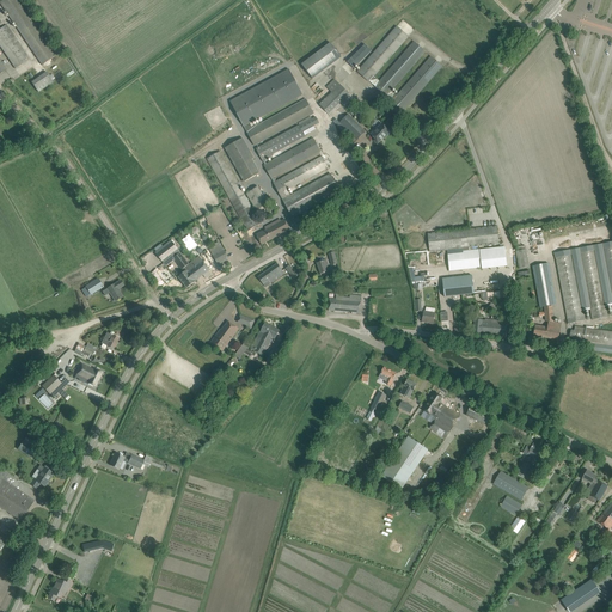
[(18,0),(0,0),(0,1),(0,2),(0,1),(0,4),(43,66),(57,55),(18,0)]
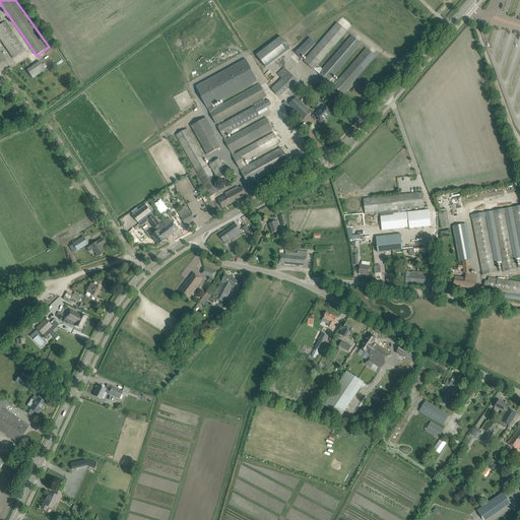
[(0,39),(13,59),(23,52),(22,51),(24,50),(5,22),(5,21),(0,24),(0,39)]
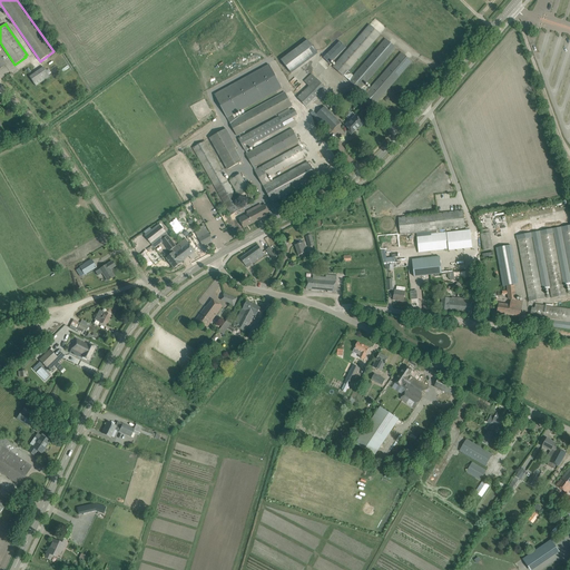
[(349,80),(360,90),(361,90),(365,94),(364,95),(371,100),(375,104),(412,61),(401,52),(370,89),(365,85),(396,48),(385,38),(353,75),(349,71),(381,35),(370,25),(333,67),(344,77),(345,76),(349,80)]
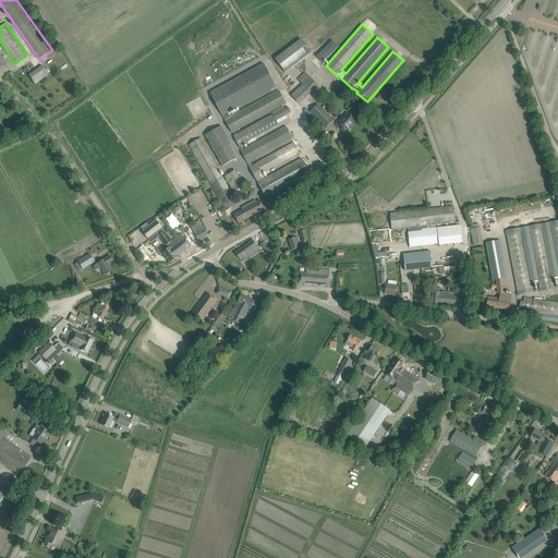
[(312,52),(301,39),(275,59),(284,72),(312,52)]
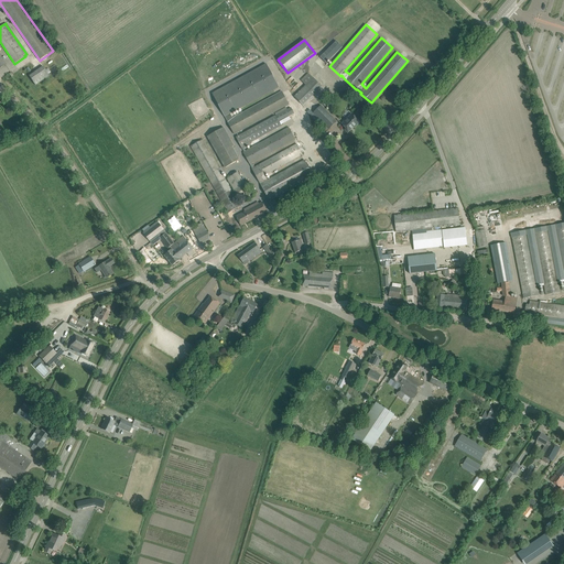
[(320,57),(326,64),(343,47),(336,41),(320,57)]
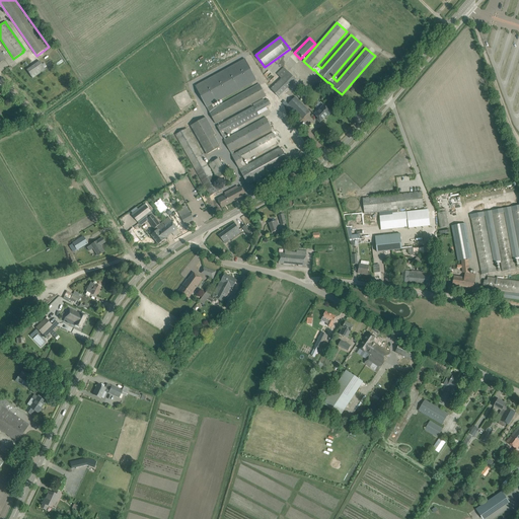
[(256,80),(245,59),(196,86),(207,107),(256,80)]
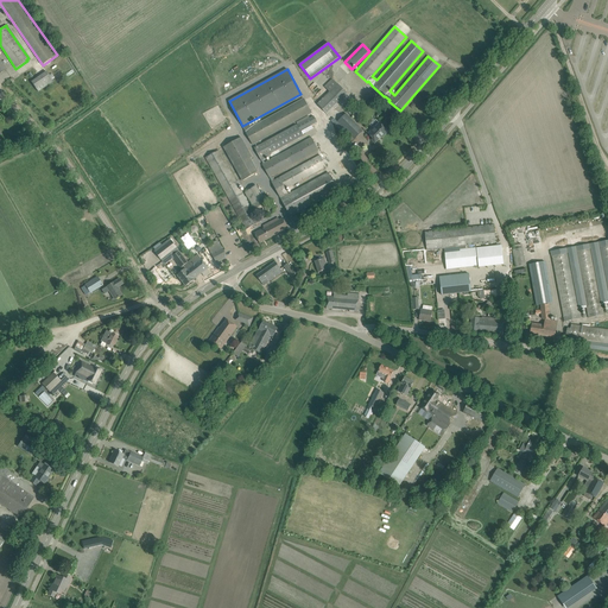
[(45,70),(30,81),(37,93),(52,82),(45,70)]
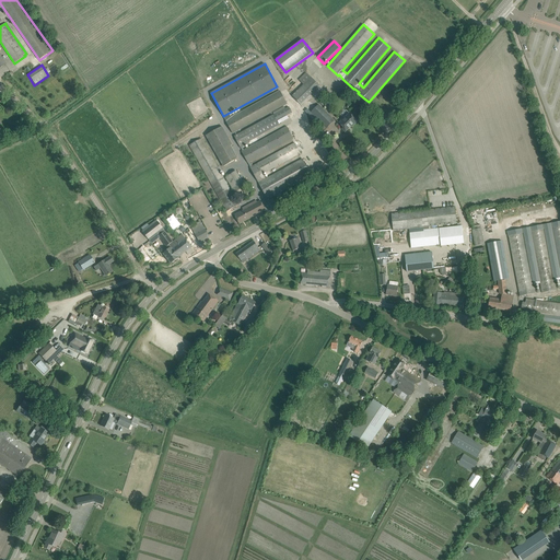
[(306,72),(299,80),(303,85),(292,95),(301,105),(319,86),(306,72)]
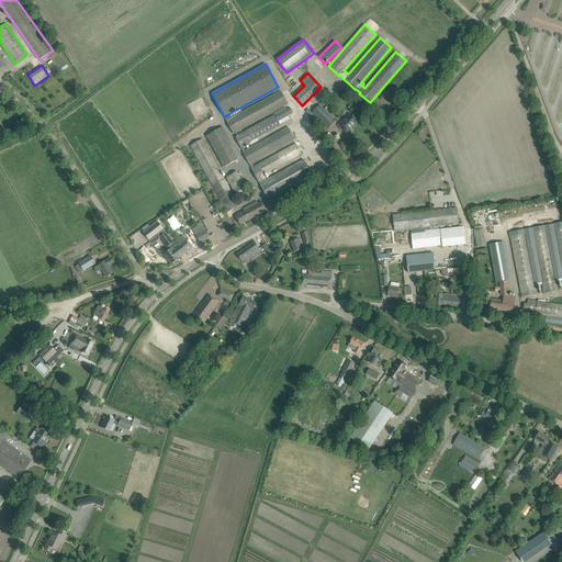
[(234,134),(288,104),(281,91),(231,119),(226,121),(234,134)]
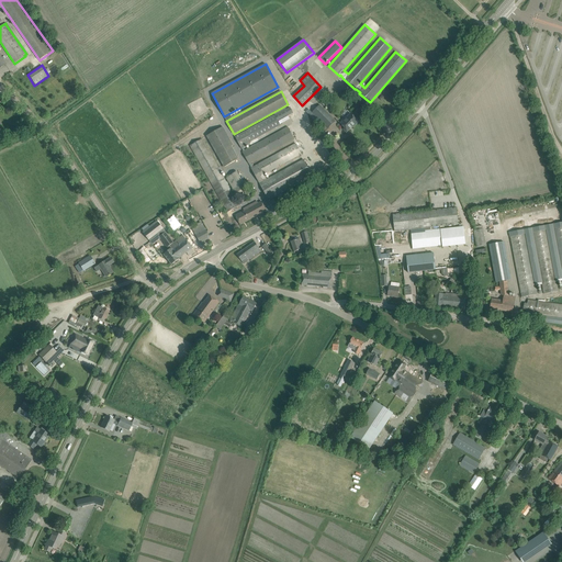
[(325,131),(327,128),(327,130),(336,121),(319,104),(314,111),(310,108),(305,112),(325,131)]
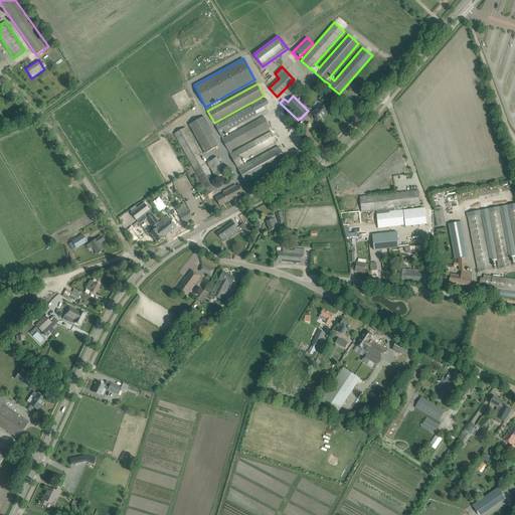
[(265,97),(250,105),(251,106),(215,126),(221,137),(225,135),(224,134),(230,131),(229,130),(256,116),(254,112),(269,104),(265,97)]
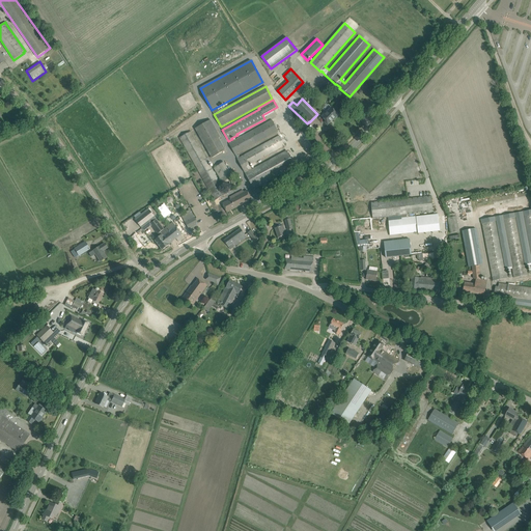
[(339,115),(331,107),(322,116),(326,121),(325,122),(328,126),(333,119),(334,120),(339,115)]
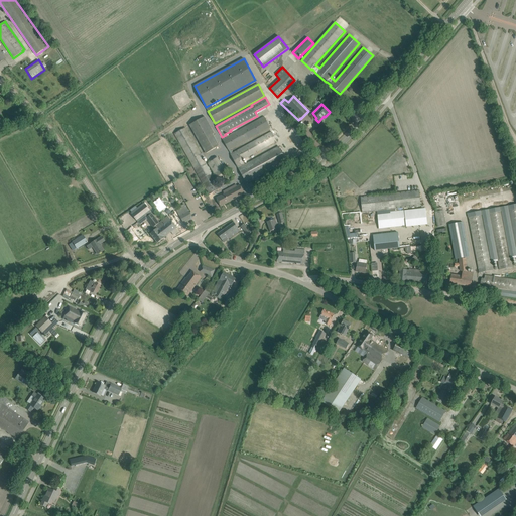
[(213,134),(215,133),(205,116),(189,125),(206,154),(220,146),(213,134)]
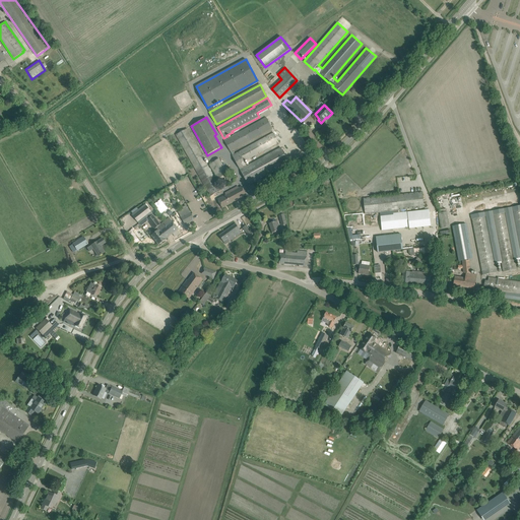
[(266,117),(223,140),(231,152),(272,129),(266,117)]
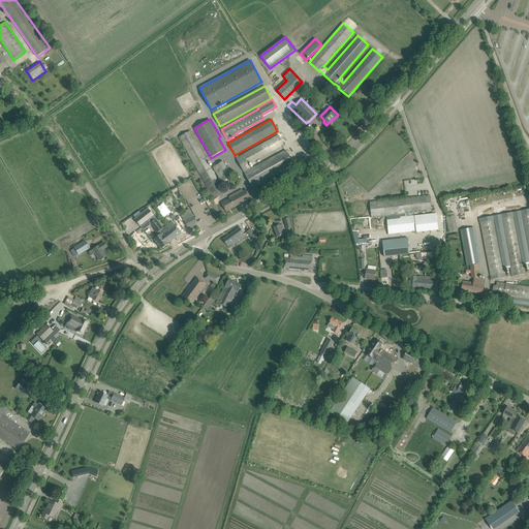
[(190,131),(179,137),(214,199),(225,193),(190,131)]
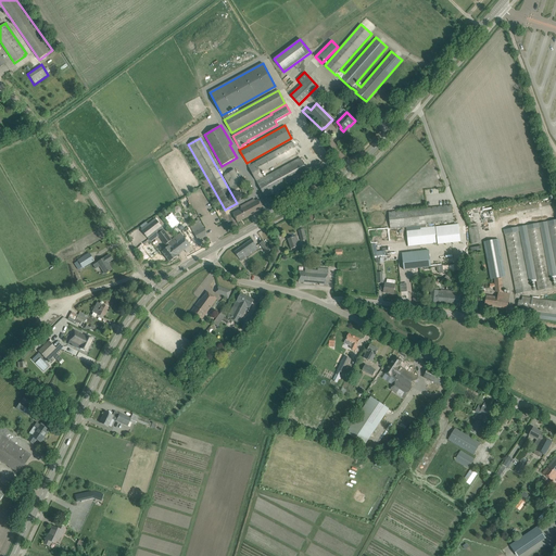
[(249,166),(266,198),(310,174),(306,169),(301,158),(263,177),(261,173),(299,153),(293,142),(249,166)]
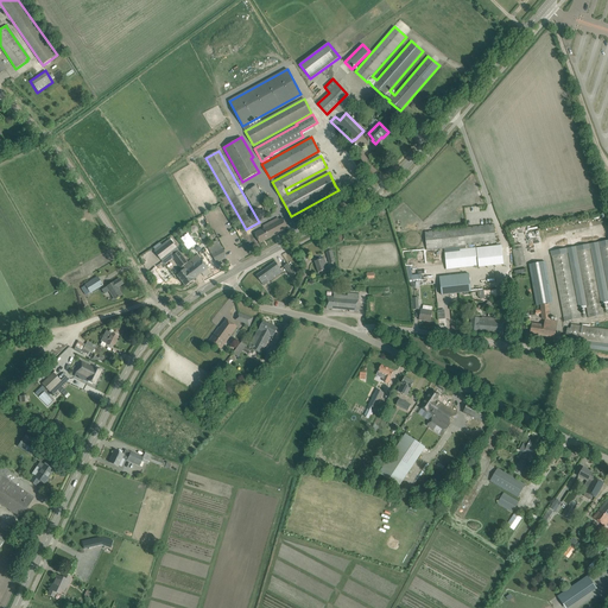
[(259,189),(260,188),(259,184),(245,192),(254,209),(270,200),(266,194),(263,196),(259,189)]
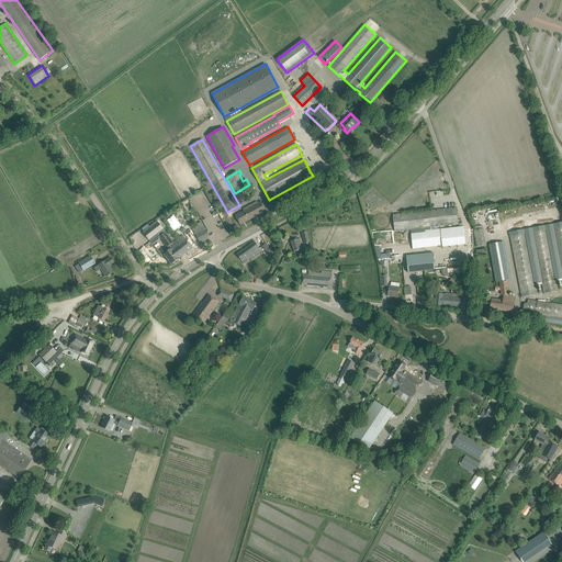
[(248,205),(249,206),(245,208),(246,210),(235,216),(240,225),(267,211),(261,201),(258,203),(257,201),(248,205)]
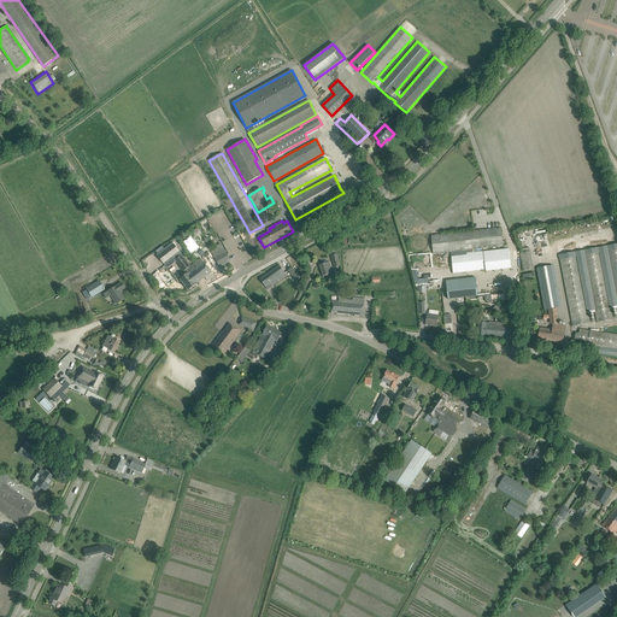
[(472,230),(432,235),(433,253),(433,254),(466,251),(472,250),(492,247),(497,247),(500,247),(504,246),(501,228),(472,230)]
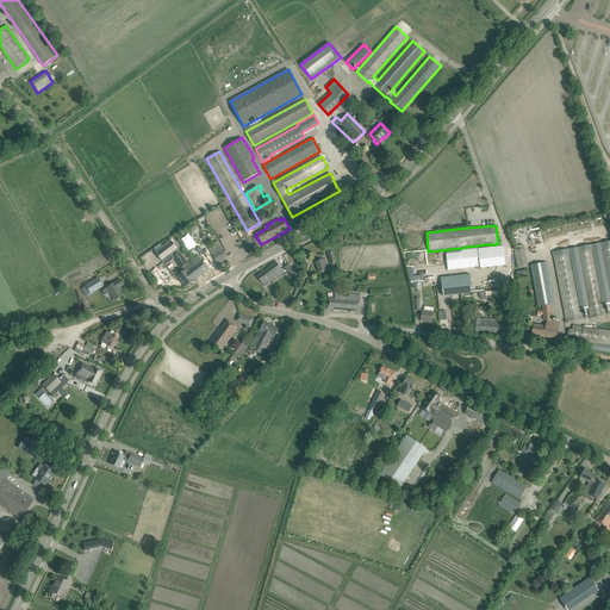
[(188,234),(180,240),(188,250),(197,244),(188,234)]
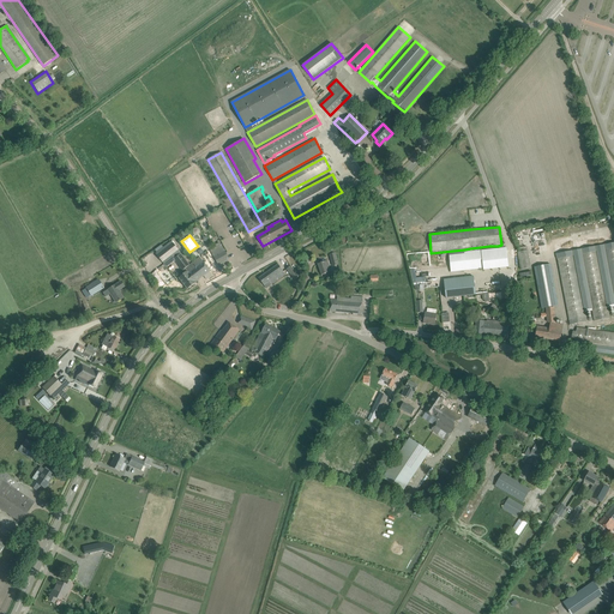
[(157,253),(157,254),(166,266),(174,259),(181,254),(172,242),(164,248),(157,253)]
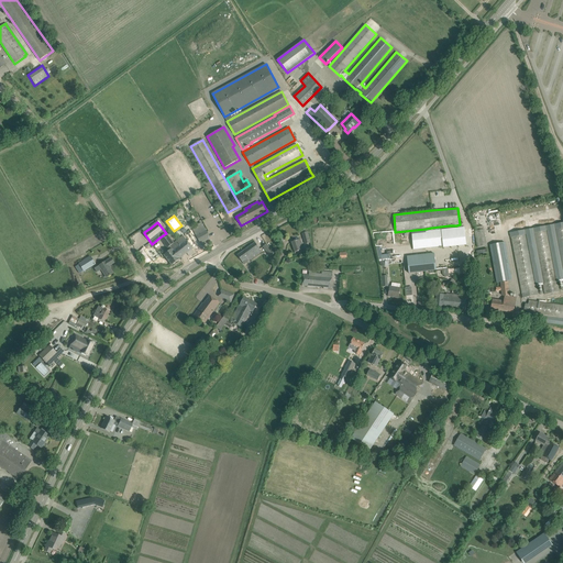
[(562,222),(553,224),(562,276),(562,222)]
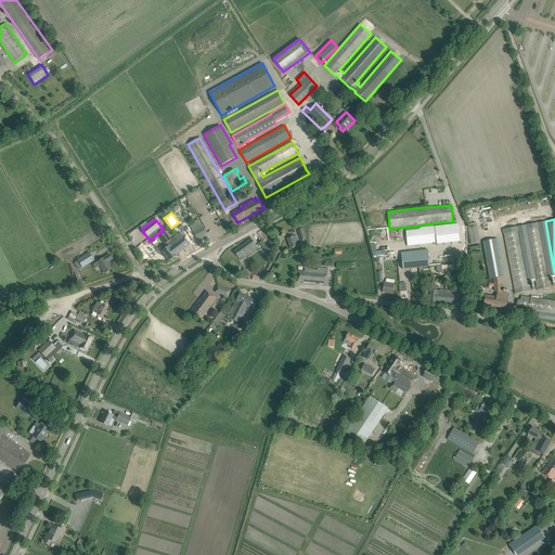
[(191,227),(198,241),(207,235),(205,230),(201,221),(191,227)]
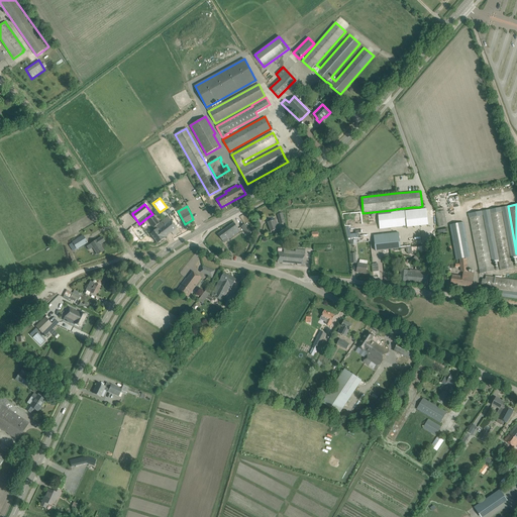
[(516,253),(508,206),(489,210),(499,261),(500,271),(514,268),(512,257),(516,256),(516,253)]
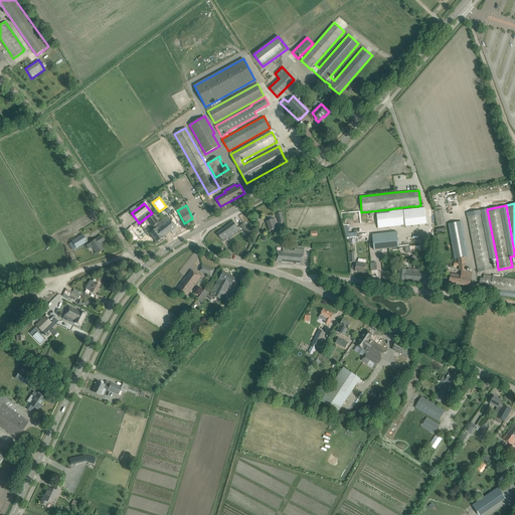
[(389,212),(377,214),(378,228),(405,225),(405,226),(426,224),(424,207),(406,209),(394,210),(394,208),(389,209),(389,212)]
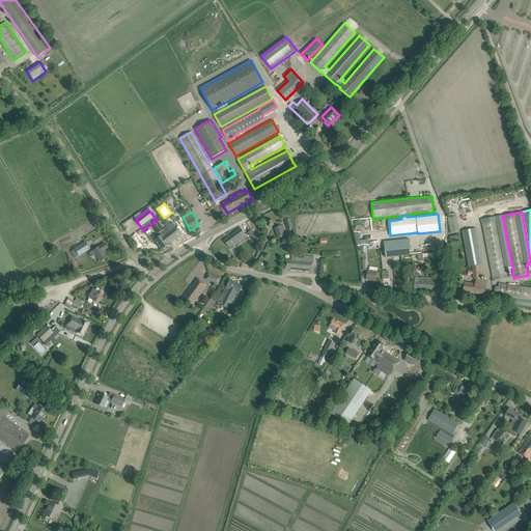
[(450,233),(459,231),(456,216),(447,218),(450,233)]
